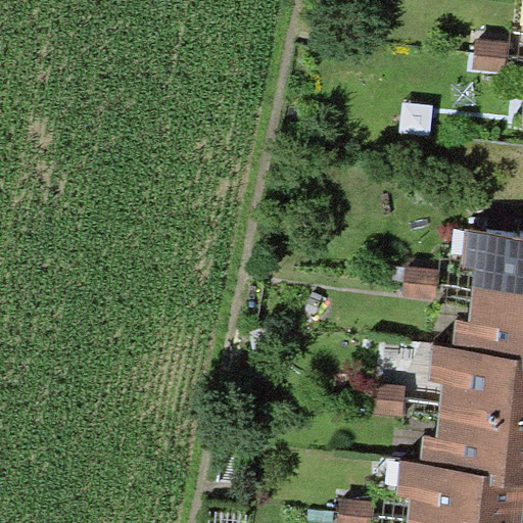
[(510,43),(475,40),(473,69),(508,73),(510,43)]
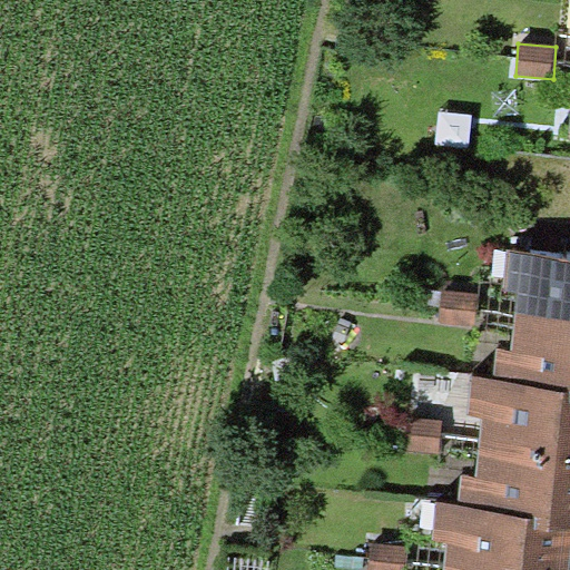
[(519,291),(516,322),(569,326),(569,256),(507,251),(502,290),(519,291)]
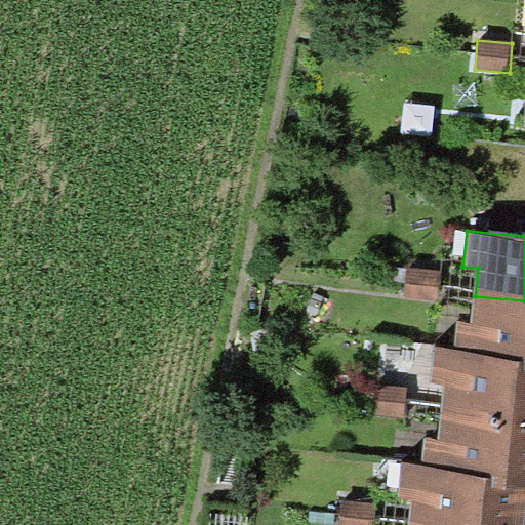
[(408,267),(405,296),(436,300),(440,271),(408,267)]
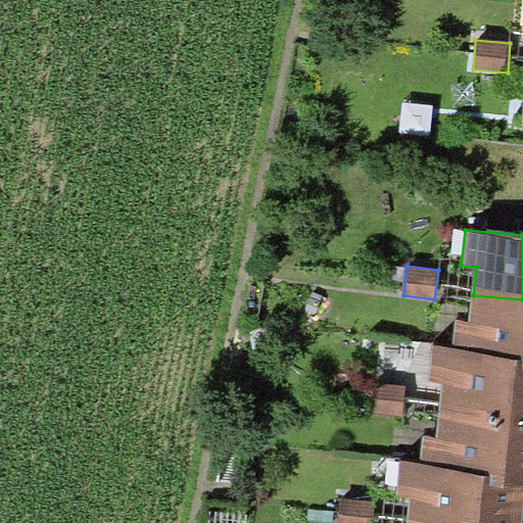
[(522,299),(473,295),(471,321),(457,319),(454,351),(519,359),(518,366),(522,366),(522,299)]
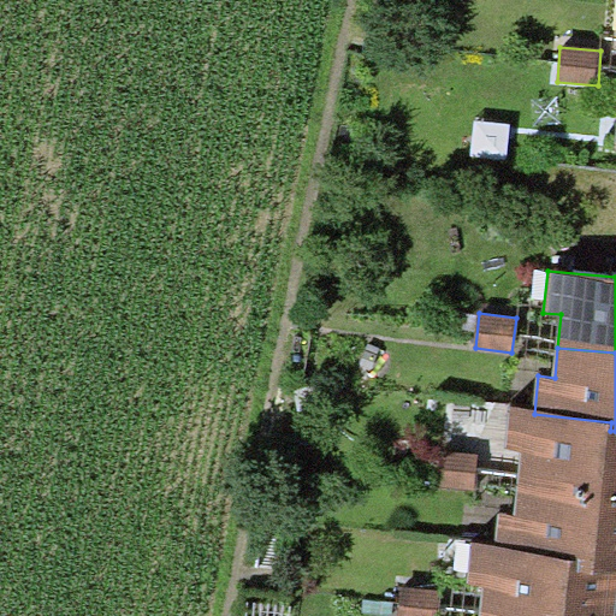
[(522,451),(520,485),(615,493),(615,431),(610,431),(611,422),(534,414),(508,410),(504,449),(522,451)]
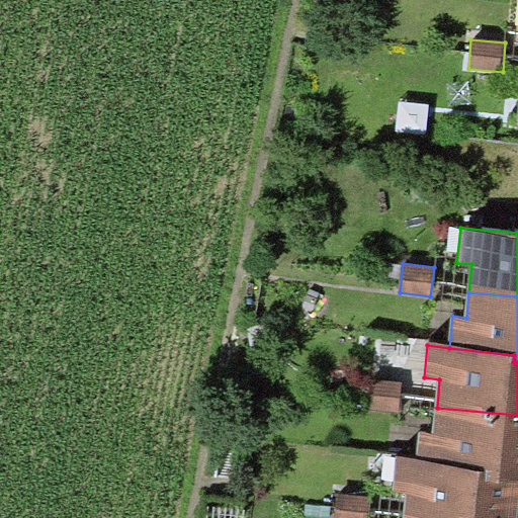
[(402,383),(370,379),(367,408),(399,412),(402,383)]
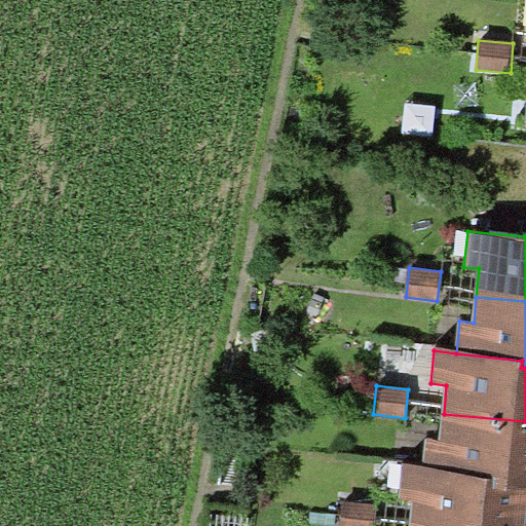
[(525,421),(444,414),(442,440),(423,438),(421,468),(492,476),(491,484),(525,487),(525,421)]
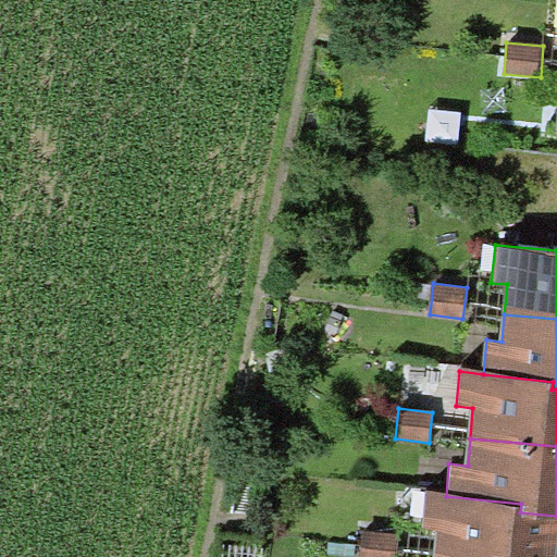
[(555,556),(556,537),(556,516),(520,512),(521,504),(446,496),(425,495),(422,529),(437,530),(435,556),(555,556)]
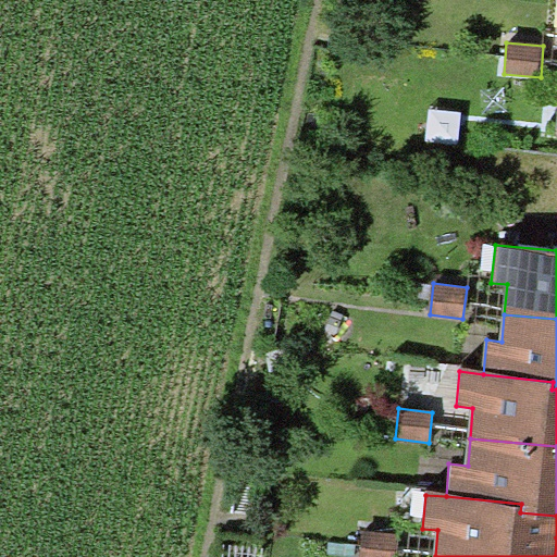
[(397,556),(398,532),(361,530),(359,556),(397,556)]
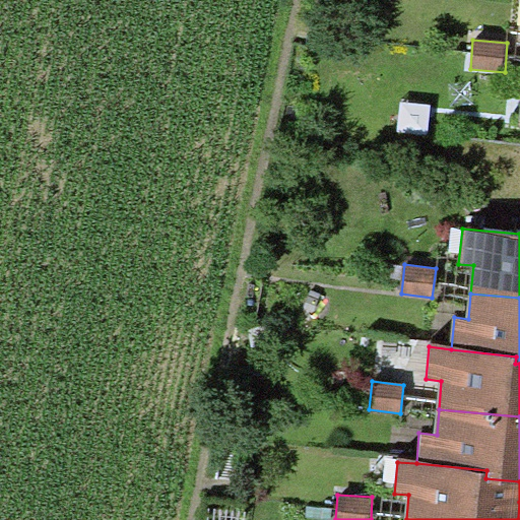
All buildings are outlined.
